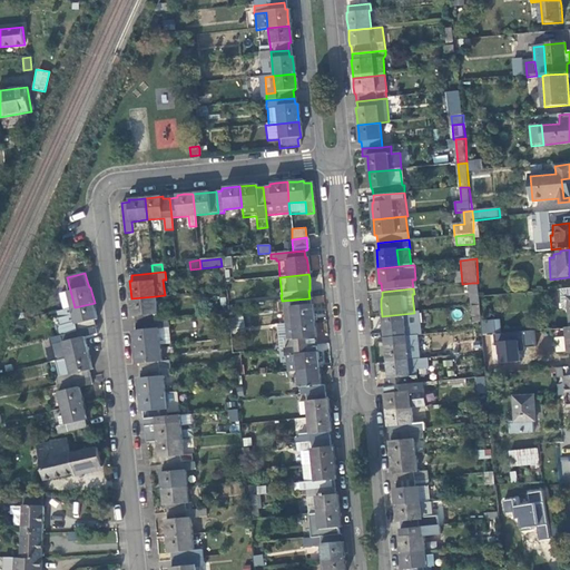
[(61,293),(66,310),(75,307),(70,291),(61,293)]
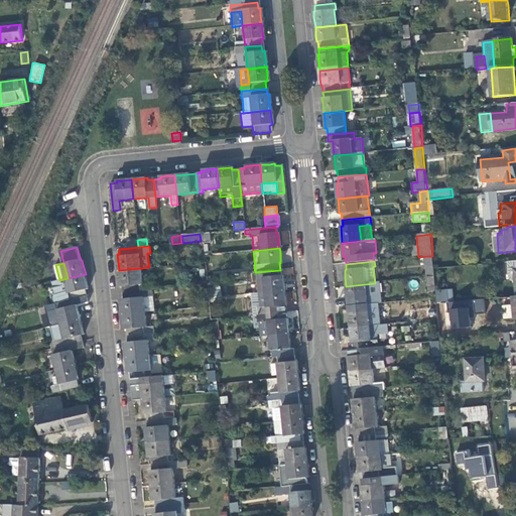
[(143,283),(141,268),(119,270),(120,277),(120,285),(122,285),(123,292),(140,290),(140,283),(143,283)]
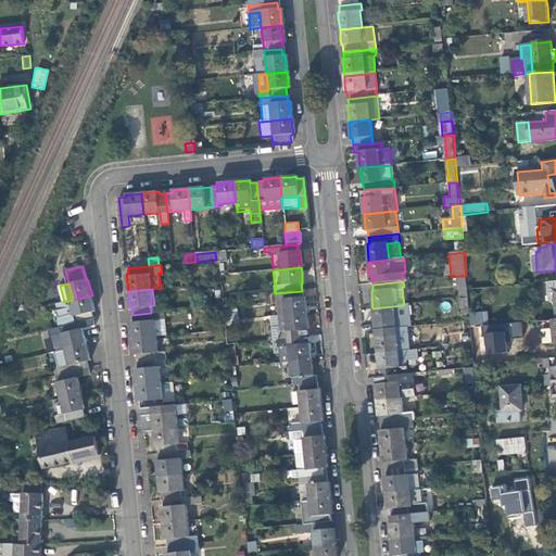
[(276,293),(278,316),(306,314),(305,304),(304,298),(302,298),(302,291),(276,293)]
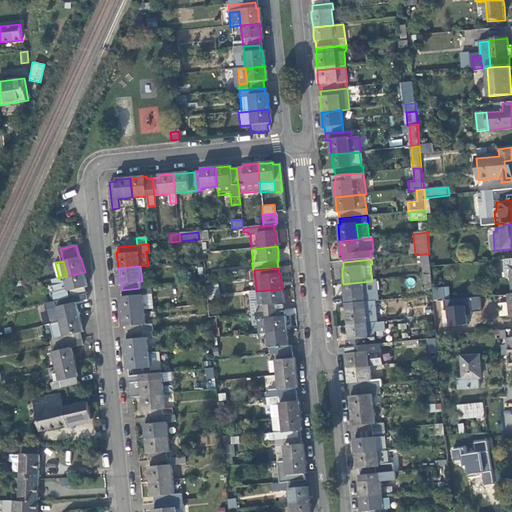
[(52,280),(58,301),(88,294),(86,289),(89,288),(87,281),(85,272),(67,276),(59,278),(52,280)]
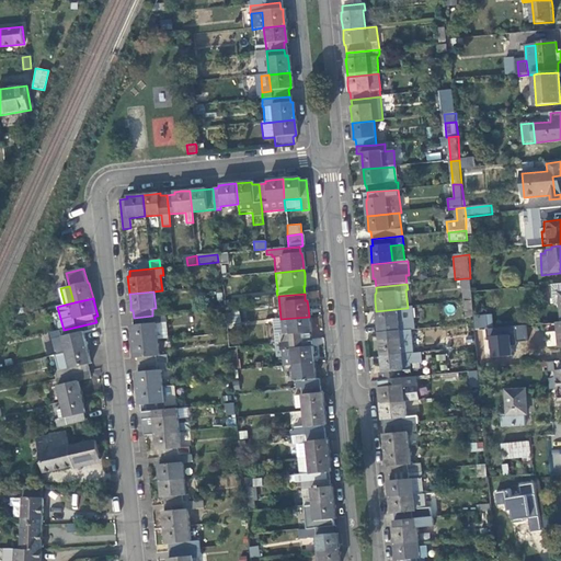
[(412,308),(408,308),(376,311),(377,320),(378,325),(379,327),(380,333),(410,331),(414,330),(412,308)]
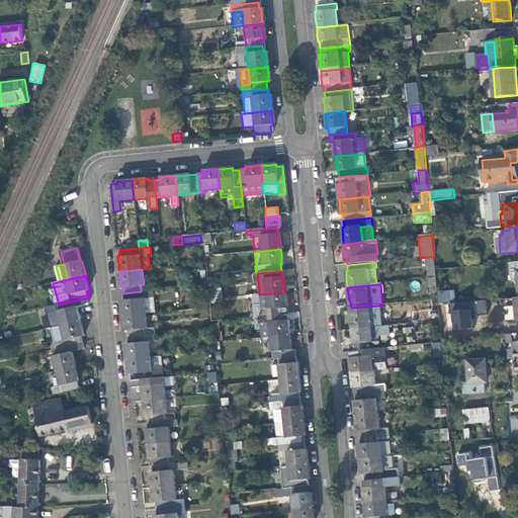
[(221,288),(207,289),(208,299),(222,298),(221,288)]
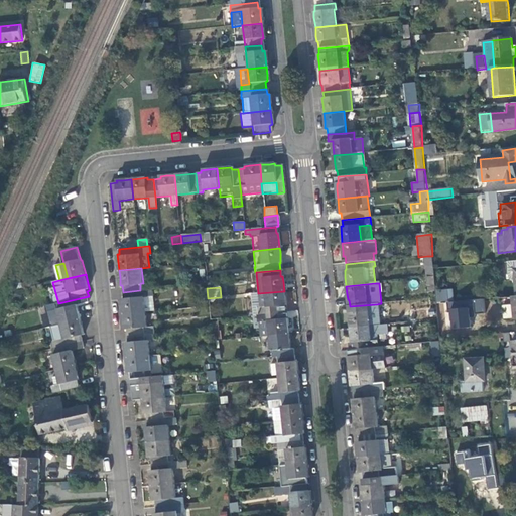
[(154,310),(152,289),(140,290),(123,292),(124,297),(122,297),(122,303),(124,313),(146,311),(154,310)]
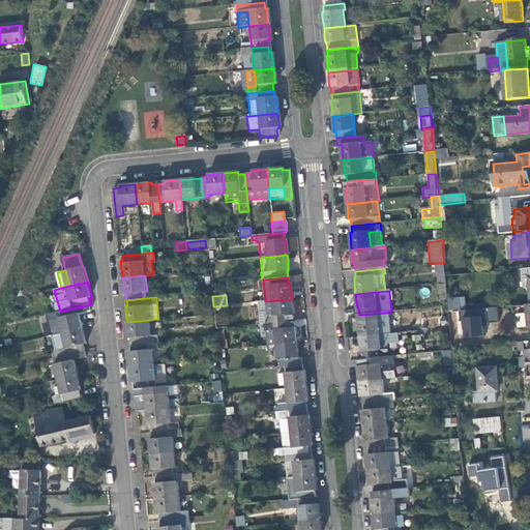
[(292,299),(265,301),(267,315),(263,316),(264,323),(292,321),(291,315),(293,315),(292,299)]
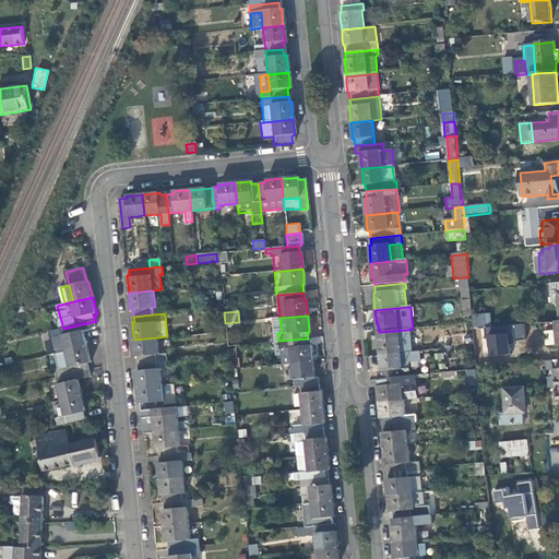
[(492,316),(473,318),(474,331),(494,329),(492,316)]
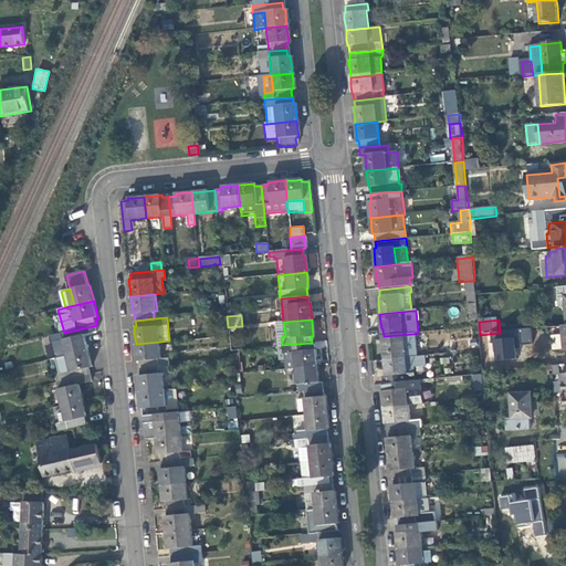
[(285,336),(283,322),(281,322),(275,323),(278,345),(282,345),(281,337),(285,336)]
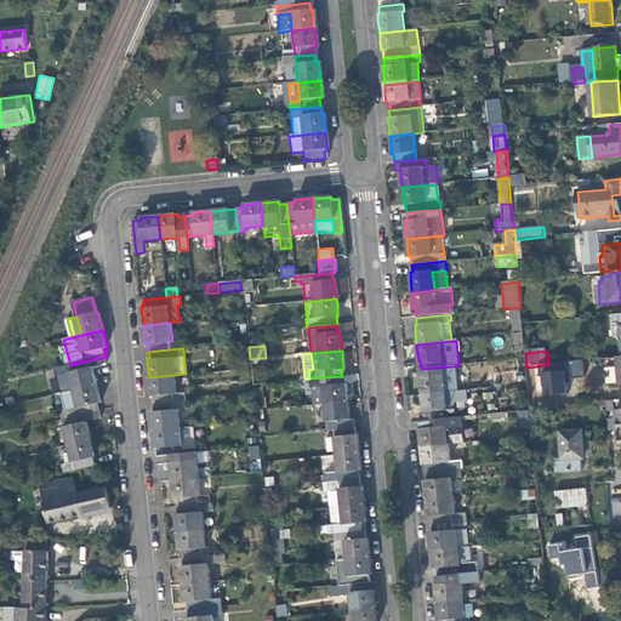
[(109,364),(107,357),(70,365),(72,371),(77,391),(98,386),(96,375),(95,368),(109,364)]
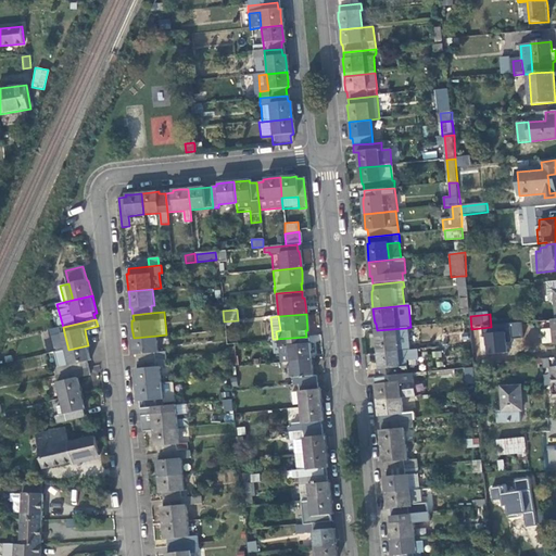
[(409,351),(406,328),(377,330),(377,337),(376,337),(377,344),(377,354),(409,351)]
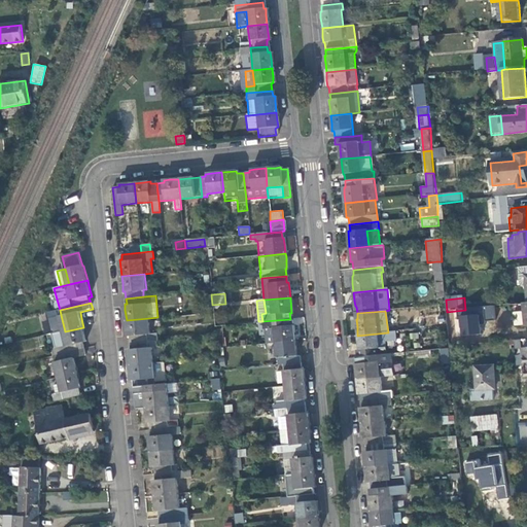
[(51,318),(56,334),(65,331),(61,315),(51,318)]
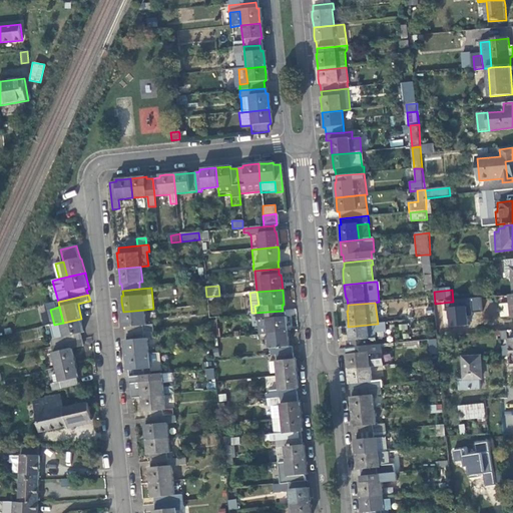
[(146,324),(145,310),(123,312),(123,321),(124,326),(126,327),(126,334),(153,331),(152,323),(146,324)]
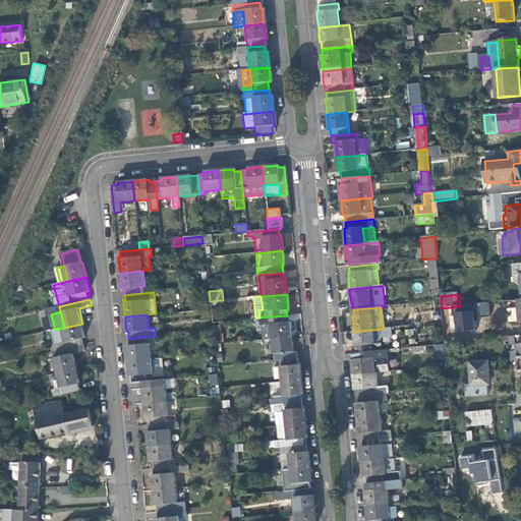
[(259,317),(262,340),(273,339),(291,337),(290,328),(289,322),(288,322),(287,315),(259,317)]
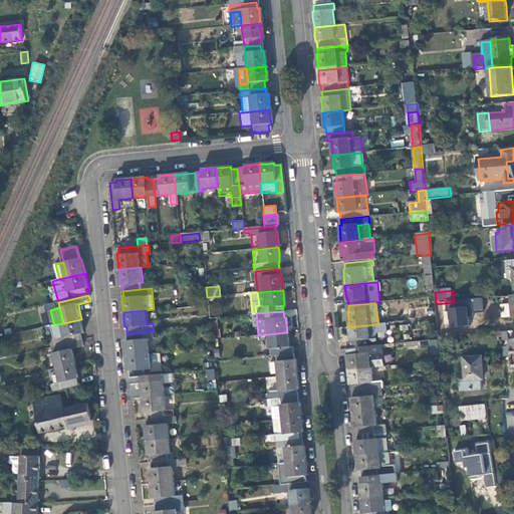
[(50,339),(53,348),(54,347),(76,342),(84,340),(83,335),(85,334),(83,327),(81,319),(63,323),(54,325),(51,326),(54,338),(50,339)]
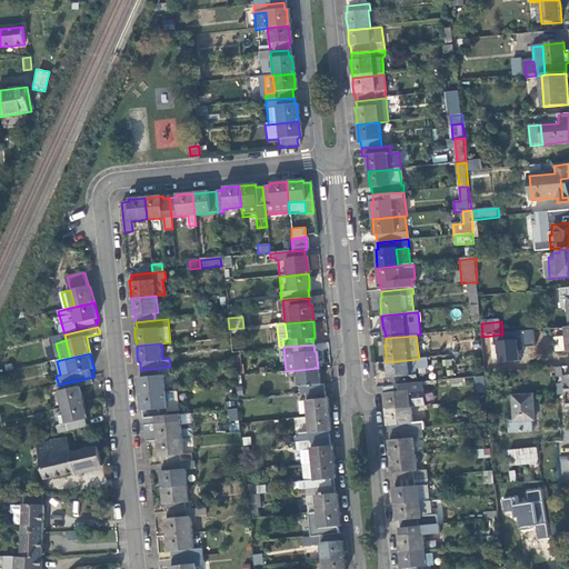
[(419,359),(386,362),(387,372),(388,378),(386,379),(386,386),(419,382),(418,370),(430,369),(429,358),(419,359)]
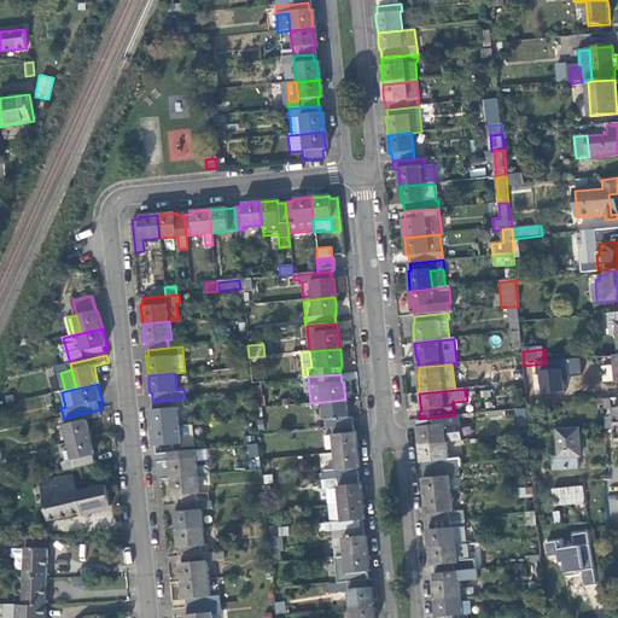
[(252,390),(252,392),(254,408),(264,407),(263,395),(261,395),(261,390),(252,390)]
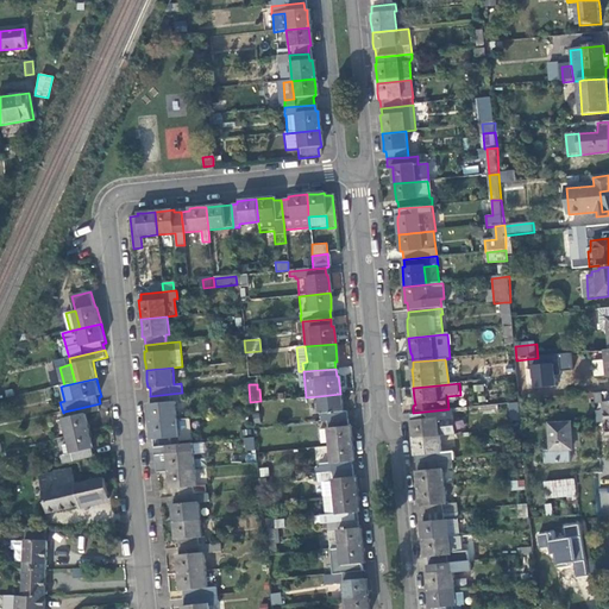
[(183,401),(182,393),(150,396),(151,402),(149,402),(150,410),(151,421),(176,419),(175,402),(183,401)]
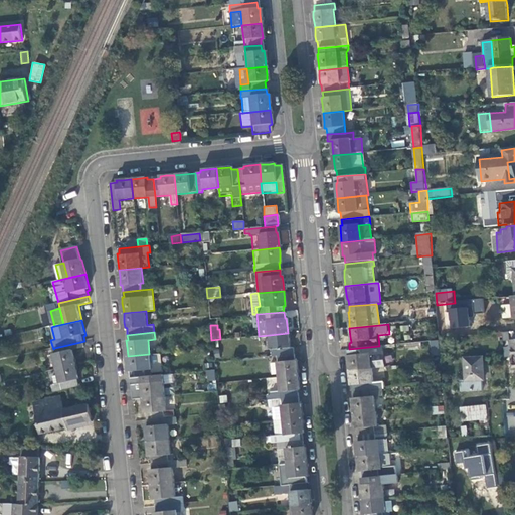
[(276,349),(276,356),(294,354),(293,347),(290,347),(289,341),(288,333),(270,335),(271,349),(276,349)]
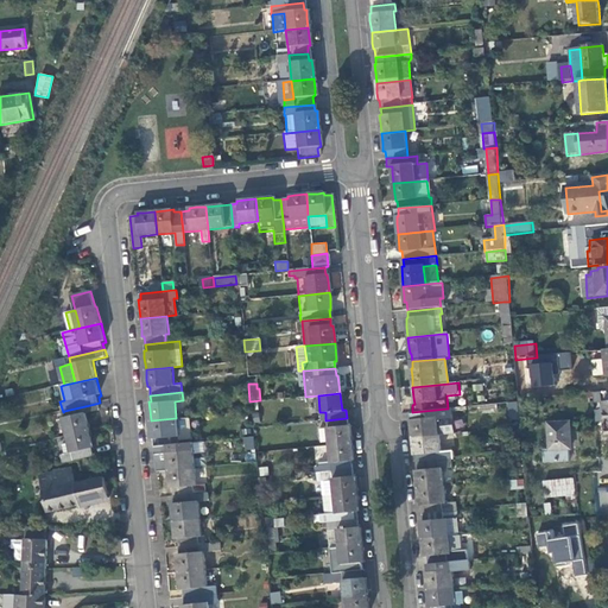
[(596,404),(606,403),(605,393),(595,394),(596,404)]
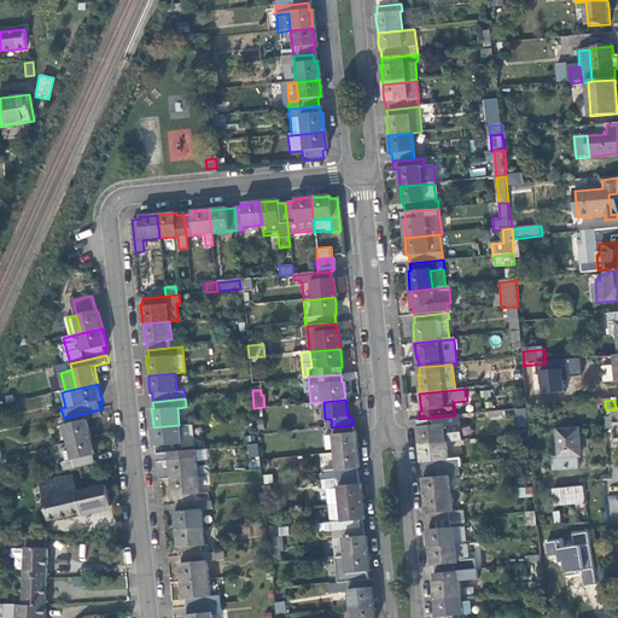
[(65,418),(71,443),(93,438),(91,427),(89,421),(104,417),(101,409),(92,412),(65,418)]
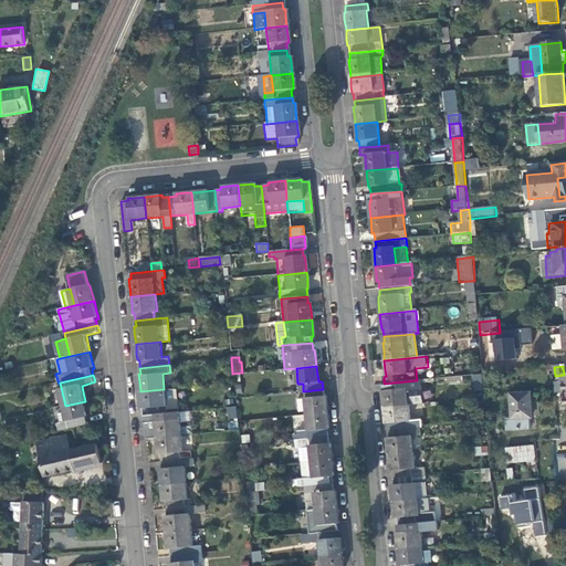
[(422,390),(421,380),(417,380),(384,384),(385,390),(383,390),(383,398),(384,407),(420,404),(422,404),(421,390),(422,390)]
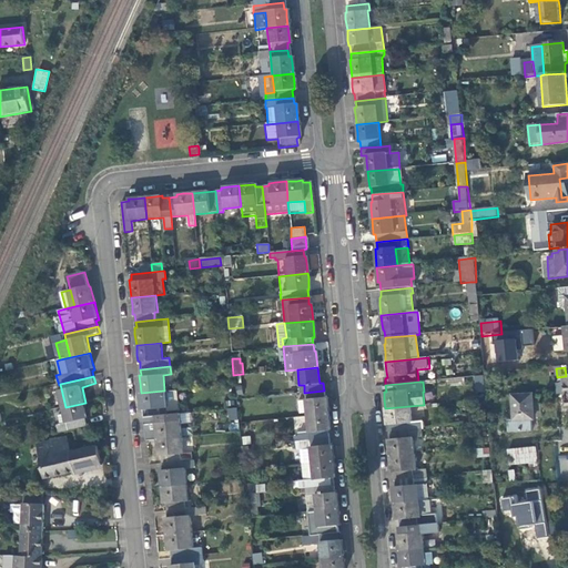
[(166,406),(164,391),(141,393),(141,401),(142,408),(144,408),(145,416),(163,414),(162,406),(166,406)]
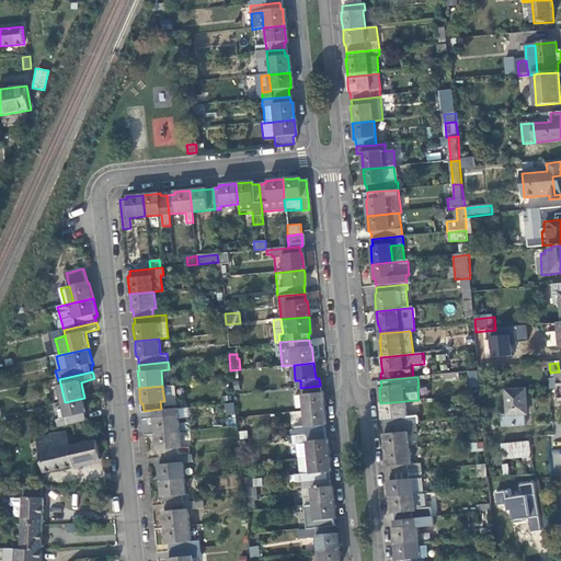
[(300,388),(304,411),(323,409),(323,399),(322,392),(320,392),(320,386),(300,388)]
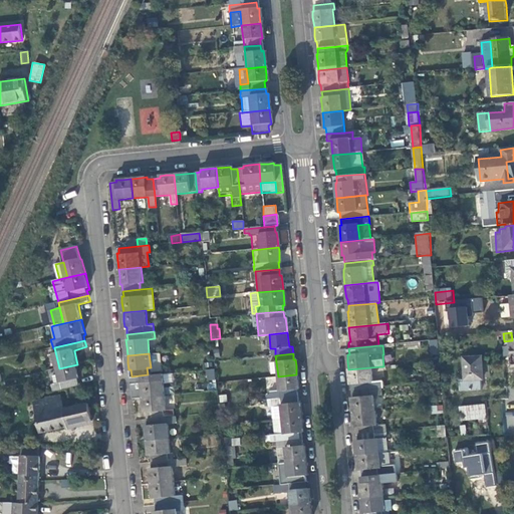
[(483,381),(482,359),(464,360),(465,382),(459,382),(460,394),(481,392),(481,381),(483,381)]
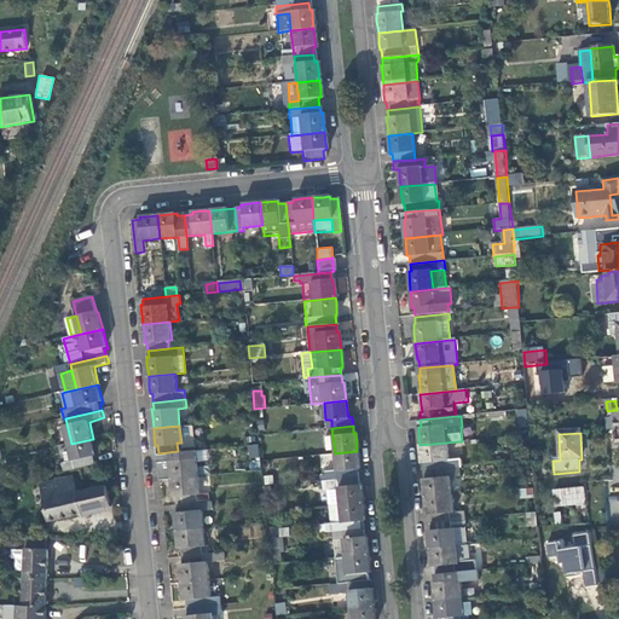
[(65,463),(67,470),(97,463),(96,457),(98,457),(96,446),(93,439),(71,444),(76,460),(65,463)]
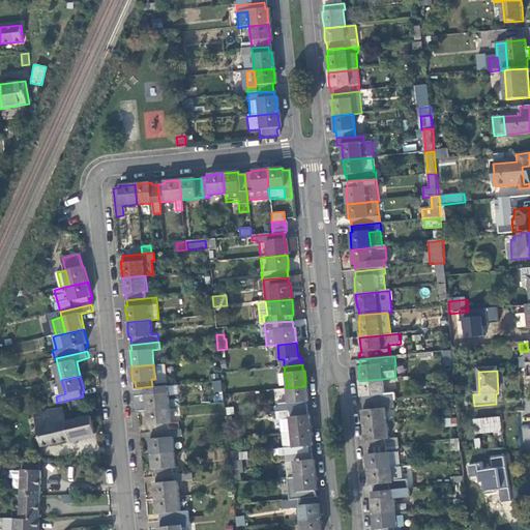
[(395,401),(393,378),(359,381),(360,390),(361,396),(362,396),(363,404),(393,401),(395,401)]
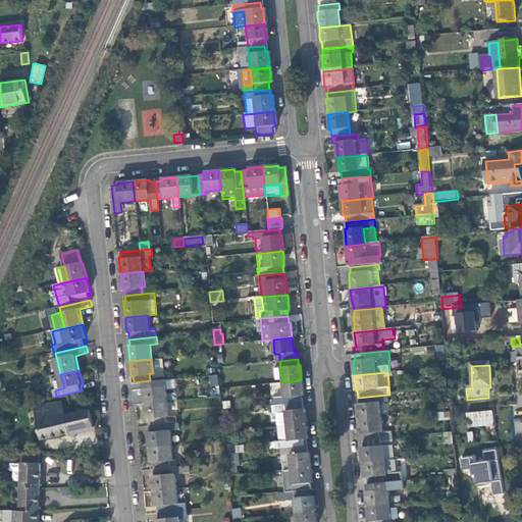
[(216,374),(208,375),(210,386),(218,384),(216,374)]
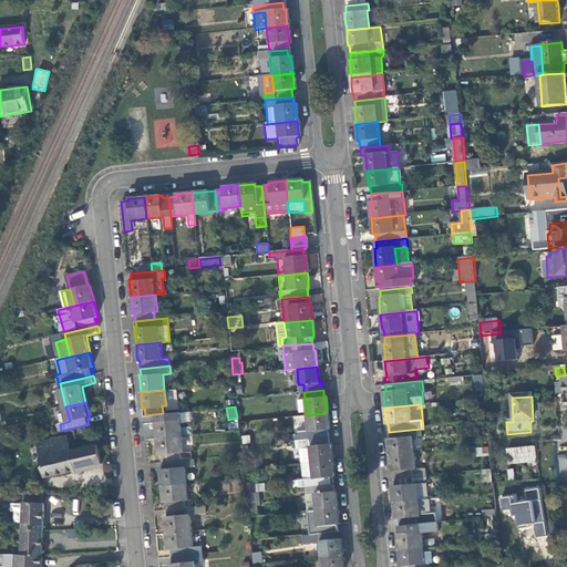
[(145,415),(145,422),(156,421),(156,428),(157,439),(182,436),(178,412),(163,413),(145,415)]
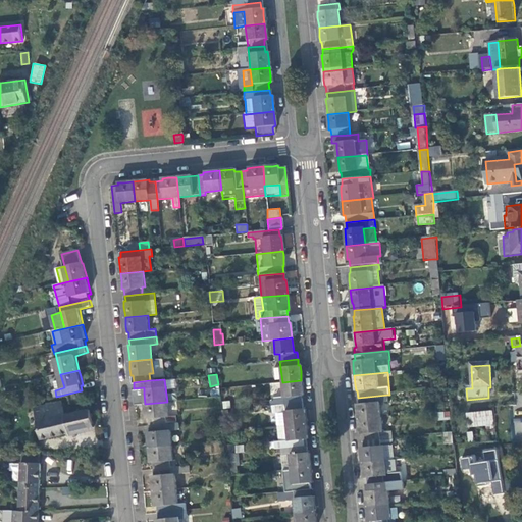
[(270,401),(271,406),(302,403),(301,396),(303,396),(302,389),(301,380),(282,382),(283,397),(276,398),(276,400),(270,401)]
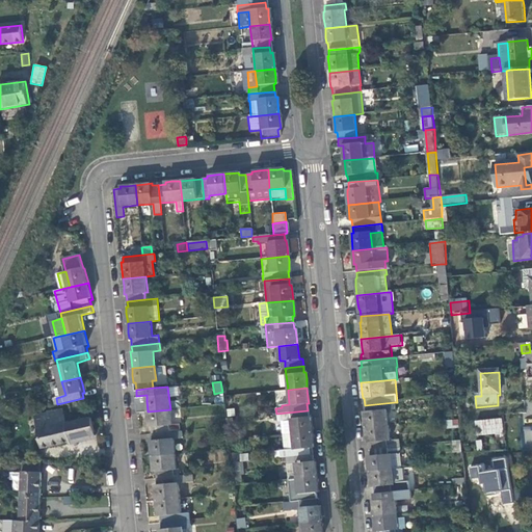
[(147,401),(147,395),(136,396),(138,411),(148,411),(147,401)]
